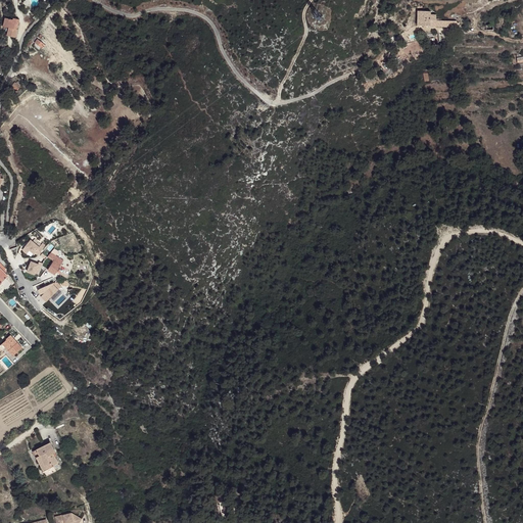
[(430,11),(418,10),(417,26),(457,28),(457,21),(435,20),(436,15),(430,15),(430,11)]
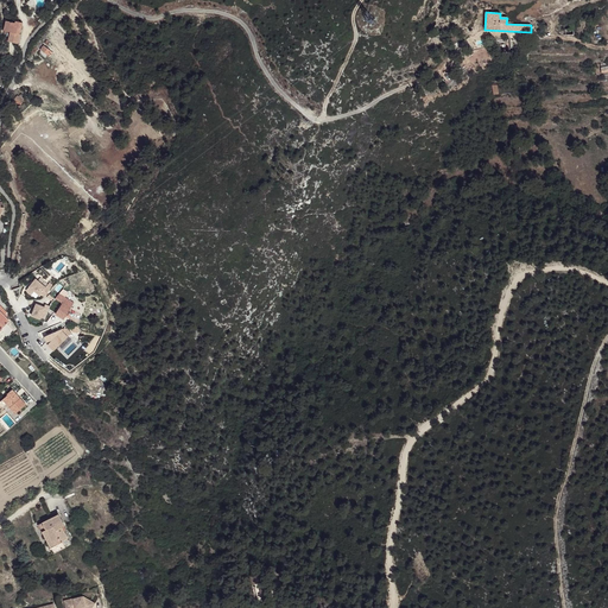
[(16,23),(6,21),(4,31),(11,32),(8,42),(18,44),(20,35),(19,33),(20,27),(21,29),(23,23),(16,21),(16,23)]
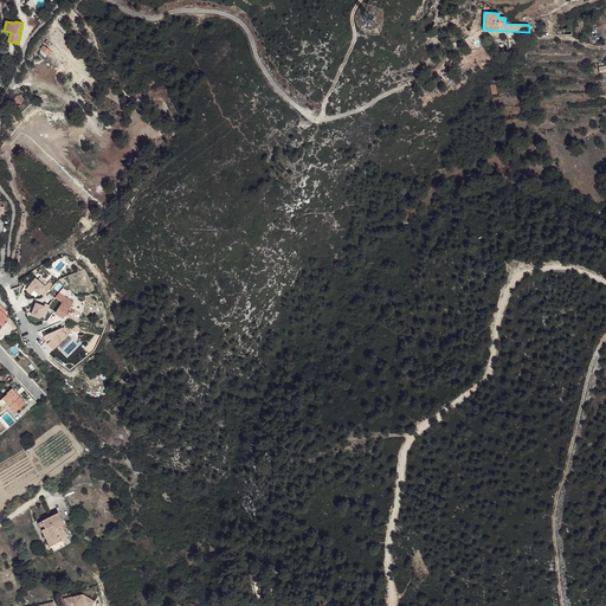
[(53,53),(44,45),(40,49),(49,56),(50,53),(52,55),(53,53)]
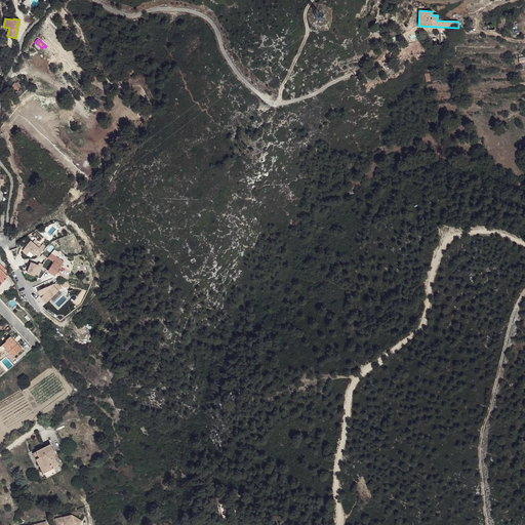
[(21,87),(15,82),(11,87),(14,89),(17,91),(21,87)]
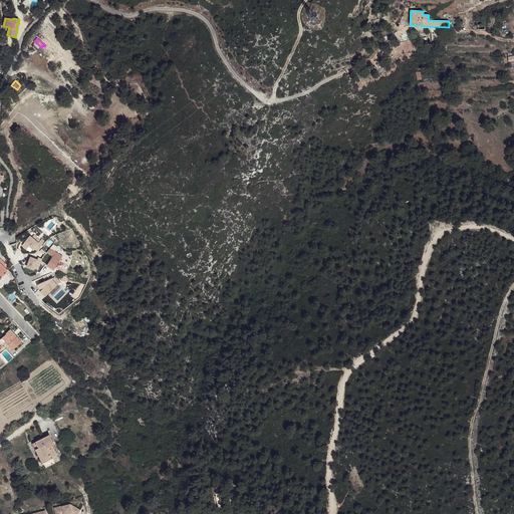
[(24,242),(37,251),(43,244),(29,234),(24,242)]
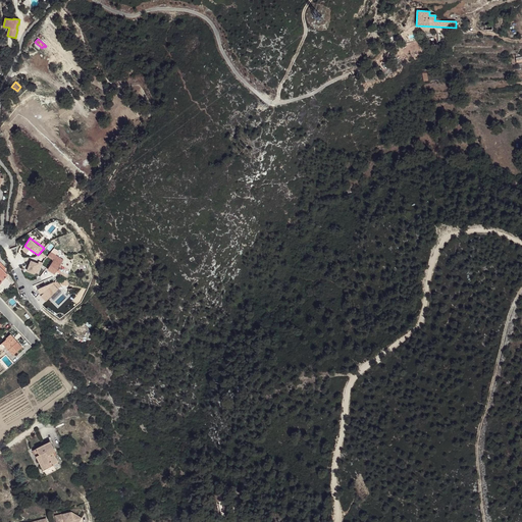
[(42,265),(55,273),(63,259),(50,251),(42,265)]
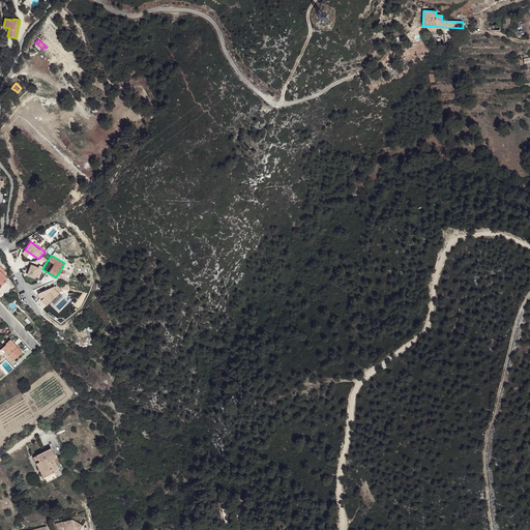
[(3,274),(0,271),(0,288),(1,288),(3,290),(6,294),(15,287),(9,280),(6,275),(7,274),(5,272),(3,274)]
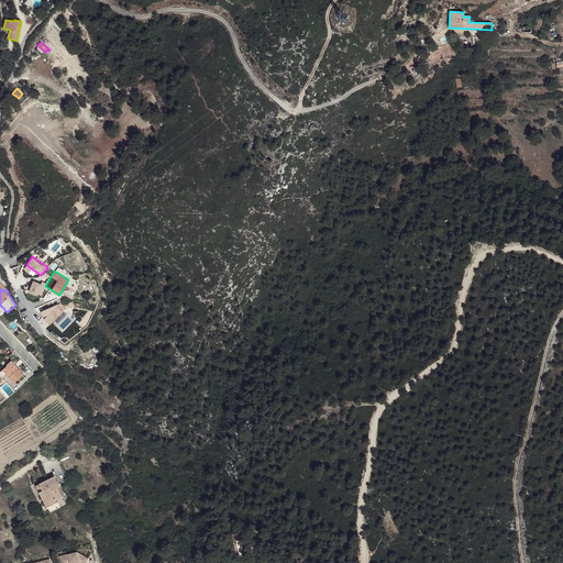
[(3,368),(15,382),(24,375),(17,367),(15,368),(14,366),(15,365),(11,361),(7,365),(3,368)]
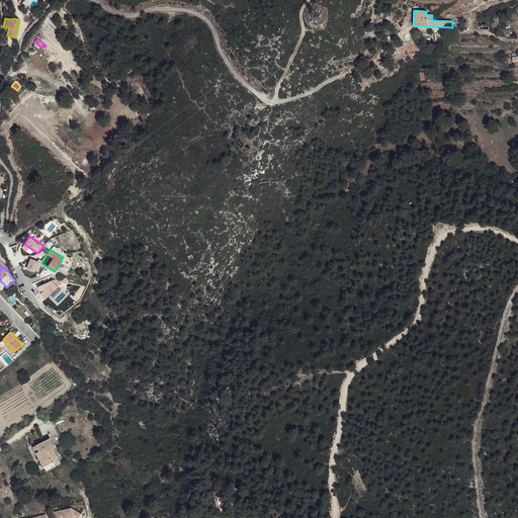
[(13,352),(14,351),(3,339),(0,342),(0,345),(2,348),(6,344),(13,352)]
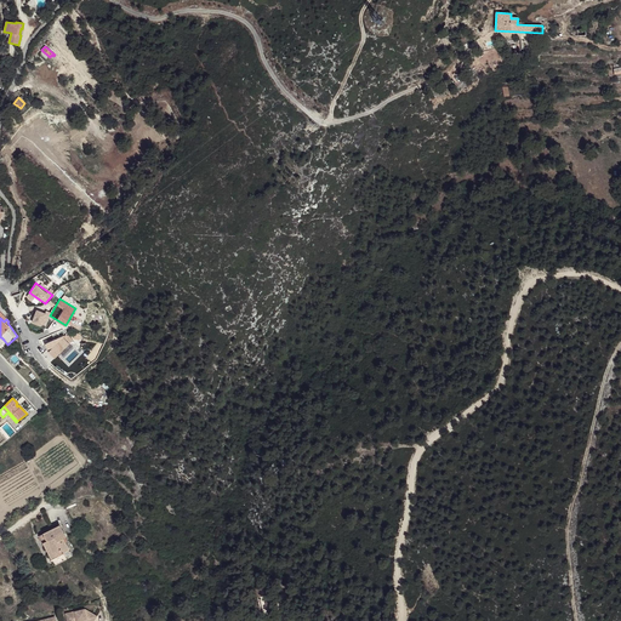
[(60,525),(39,535),(45,547),(50,545),(53,553),(50,554),(51,558),(57,556),(61,563),(67,559),(63,552),(69,550),(63,537),(66,536),(60,525)]
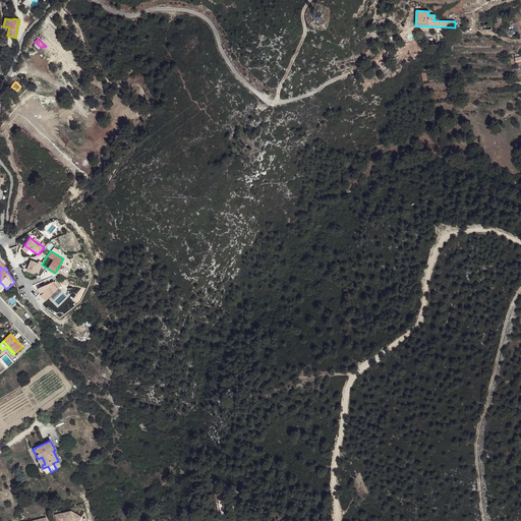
[(55,515),(56,520),(62,520),(65,520),(69,520),(72,519),(70,520),(78,520),(81,517),(75,514),(74,516),(71,514),(71,511),(55,515)]
